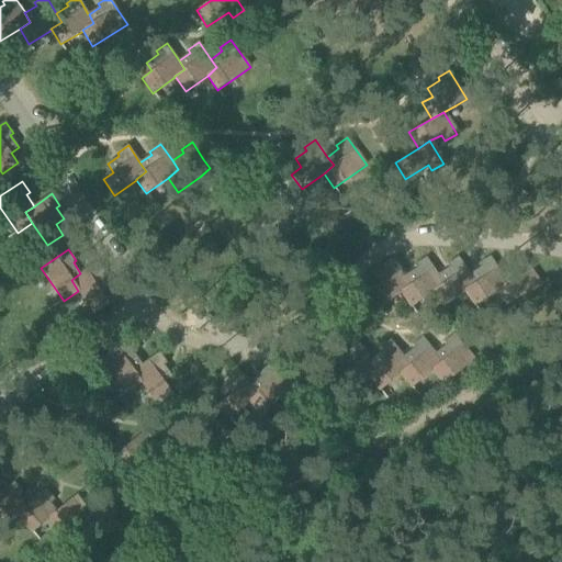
[(475,283),(465,291),(475,305),(497,290),(507,283),(502,274),(491,256),(479,263),(481,267),(470,274),(475,283)]
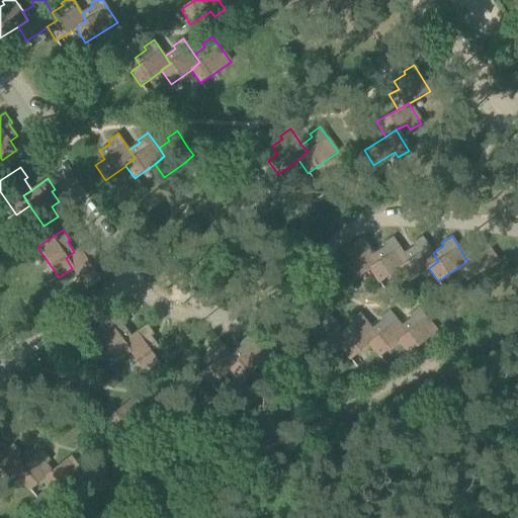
[(467,261),(458,267),(467,282),(499,261),(482,236),(471,243),(472,246),(462,253),(467,261)]
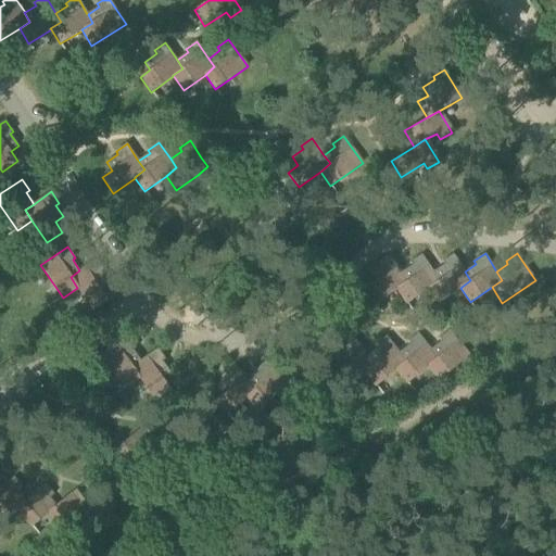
[(407,281),(396,288),(396,289),(406,303),(429,288),(439,281),(433,273),(421,254),(411,262),(413,265),(402,273),(407,281)]
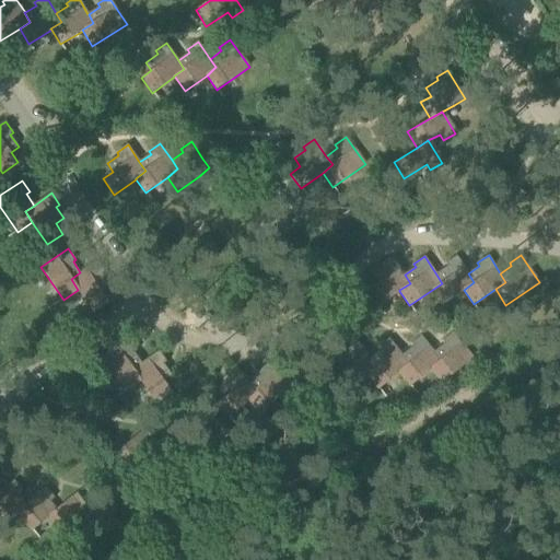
[(442,283),(432,290),(441,304),(464,290),(474,282),(468,273),(457,256),(445,264),(447,267),(436,275),(442,283)]
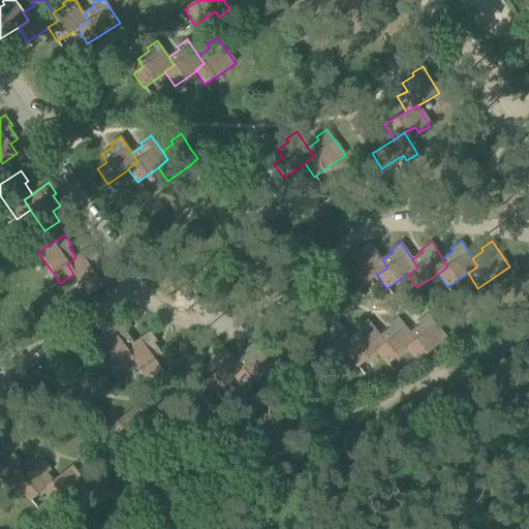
[(356,268),(346,274),(356,289),(358,288),(377,275),(377,274),(387,268),(382,259),(371,243),(361,250),(363,252),(351,260),(356,268)]
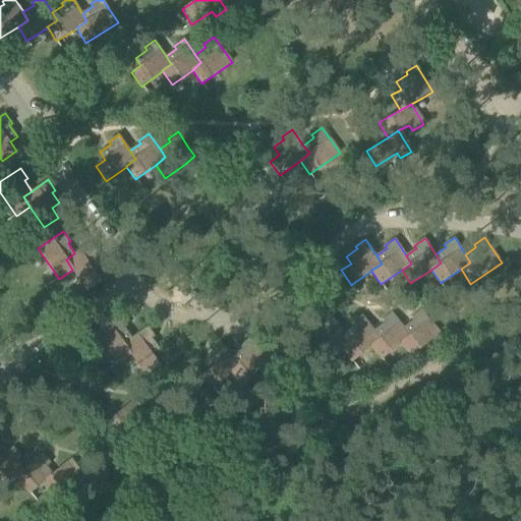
[(66,259),(72,270),(87,291),(101,281),(95,272),(103,267),(95,255),(98,253),(91,243),(74,253),(66,259)]
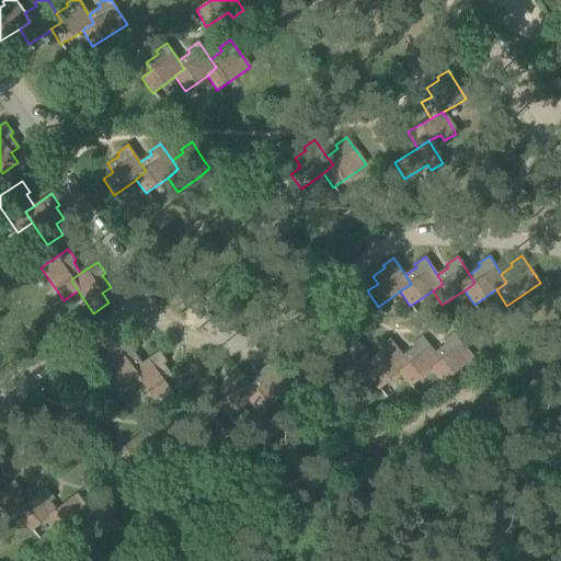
[(442,361),(432,369),(433,369),(443,384),(474,358),(454,333),(443,342),(445,344),(434,353),(442,361)]
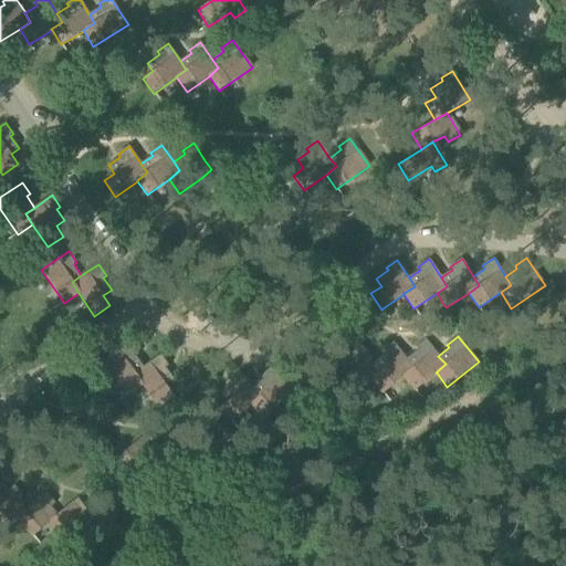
[(413,367),(404,375),(404,376),(415,390),(437,373),(436,373),(446,364),(438,356),(439,356),(426,339),(416,347),(418,350),(407,359),(413,367)]
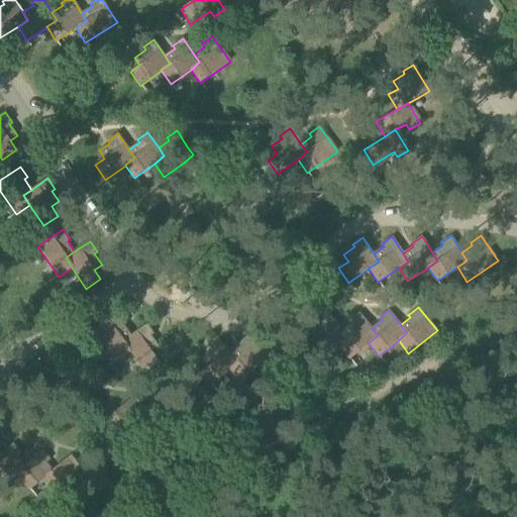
[(347,338),(339,345),(339,346),(349,358),(369,343),(369,342),(378,335),(372,328),(359,312),(349,320),(352,323),(342,331),(347,338)]
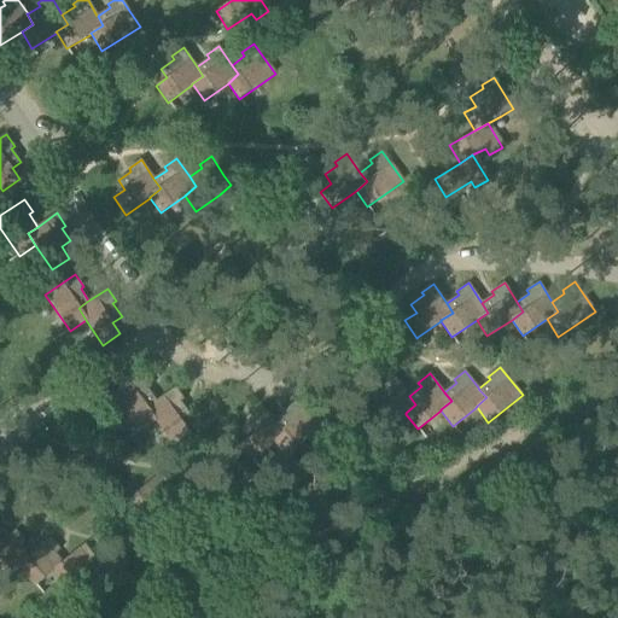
[(114,396),(139,432),(155,420),(153,419),(164,412),(156,401),(147,389),(151,386),(143,374),(114,396)]
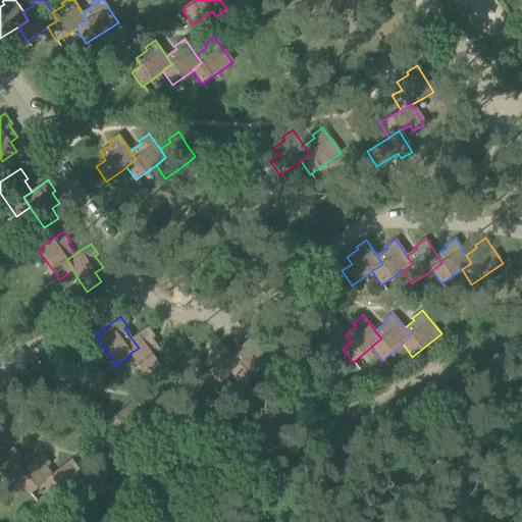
[(321,345),(312,352),(323,365),(343,350),(343,349),(351,342),(346,334),(333,318),(323,326),(326,329),(315,337),(321,345)]
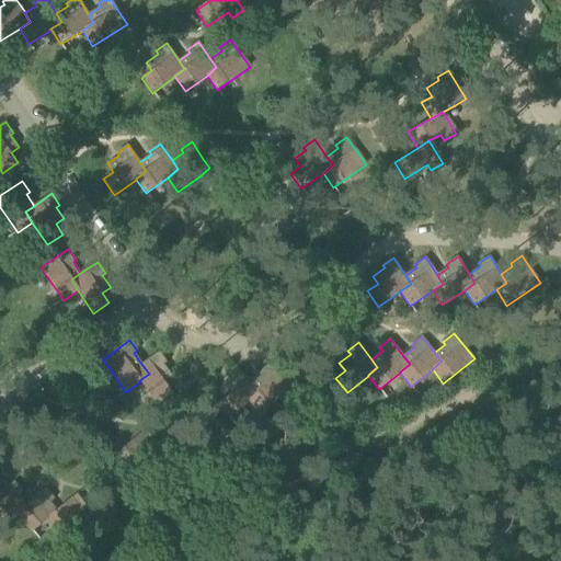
[(140,381),(156,402),(171,392),(164,382),(172,376),(164,365),(167,363),(159,352),(141,364),(149,374),(139,380),(140,381)]
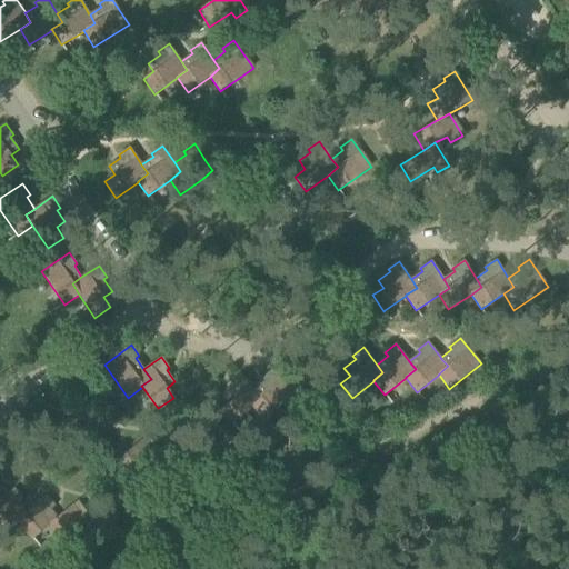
[(286,402),(298,416),(328,389),(305,363),(295,372),(297,376),(287,385),(295,392),(286,402)]
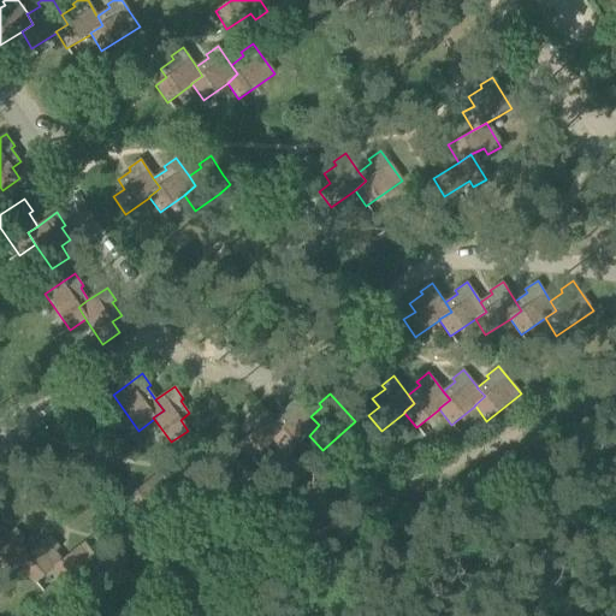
[(284,431),(274,442),(286,455),(309,436),(319,425),(311,416),(296,400),(284,409),(288,412),(276,422),(284,431)]
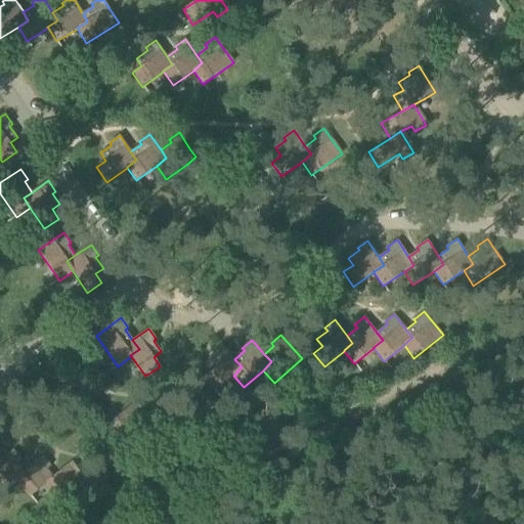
[(203,379),(215,392),(233,376),(242,366),(234,359),(222,344),(213,353),(215,355),(205,364),(211,372),(203,379)]
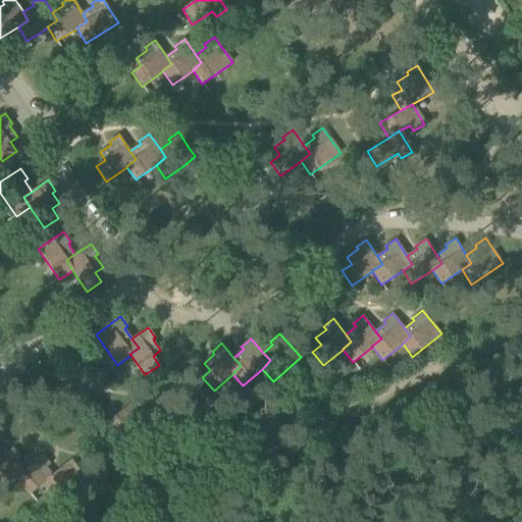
[(0,486),(1,488),(16,476),(23,470),(22,470),(17,462),(21,458),(13,448),(0,458),(0,486)]
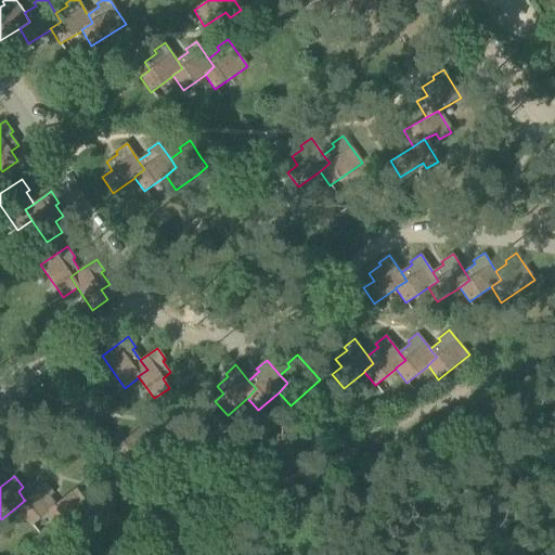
[(25,500),(17,506),(31,525),(48,513),(48,512),(55,506),(55,505),(49,498),(54,493),(46,482),(24,500),(25,500)]
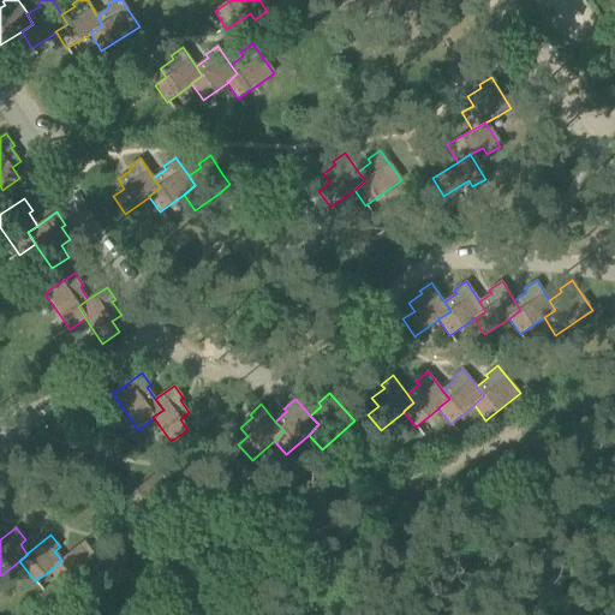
[(61,561),(53,567),(53,568),(70,589),(88,575),(95,567),(89,559),(94,554),(84,542),(61,560),(61,561)]
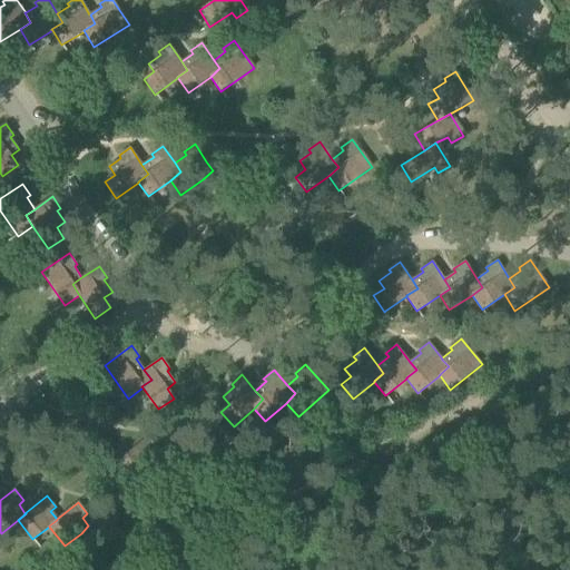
[(88,526),(81,533),(97,552),(121,533),(114,524),(119,520),(110,509),(88,526)]
